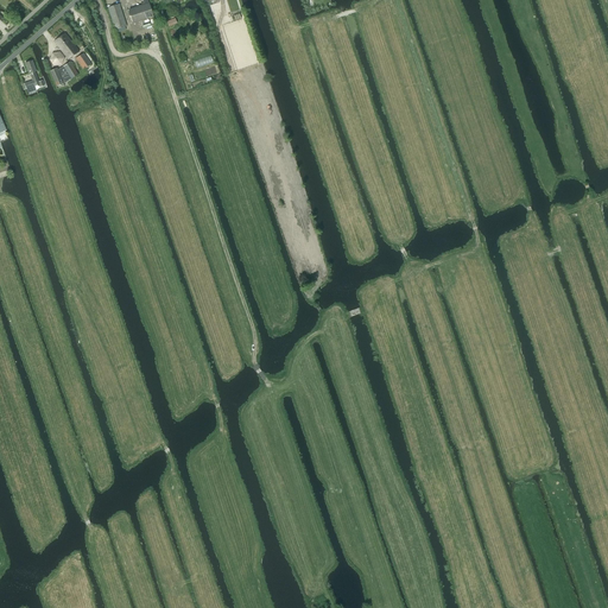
[(141,6),(128,10),(133,24),(153,17),(147,0),(140,0),(141,2),(141,6)]
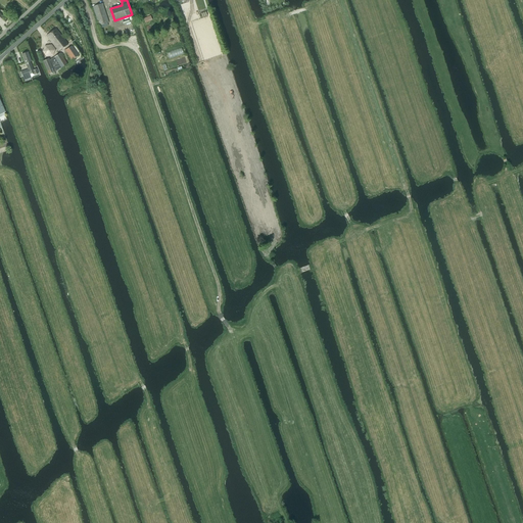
[(99,26),(100,26),(101,29),(108,26),(107,22),(108,22),(102,3),(93,7),(99,26)]
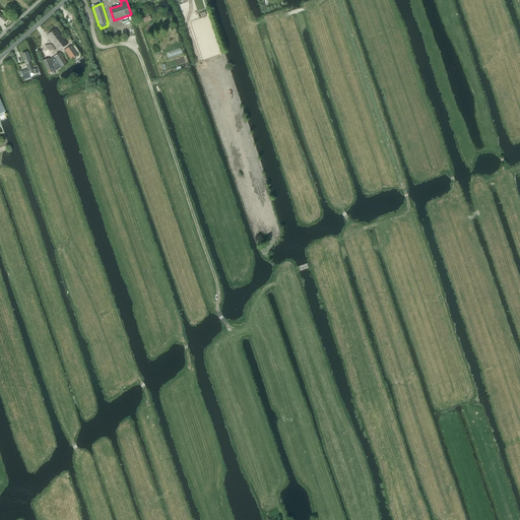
[(55,46),(54,47),(51,45),(45,46),(42,52),(46,57),(53,56),(55,51),(56,52),(58,51),(68,44),(56,28),(47,36),(55,46)]
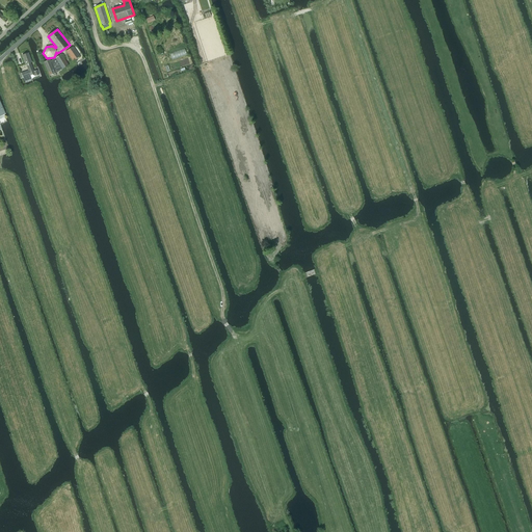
[(67,51),(74,61),(80,56),(73,47),(67,51)]
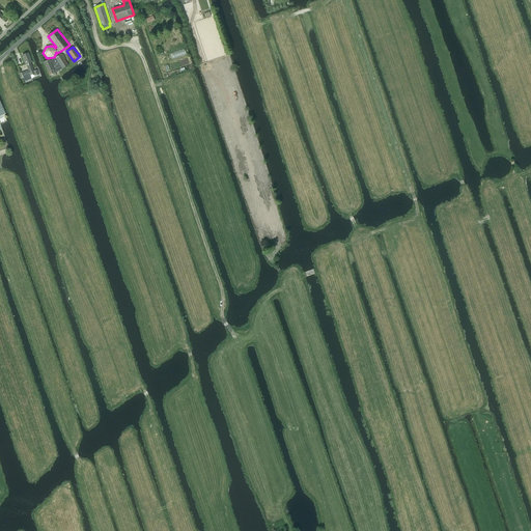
[(31,62),(28,53),(22,55),(26,64),(29,71),(22,74),(23,78),(34,74),(35,76),(38,75),(37,71),(34,72),(30,62),(31,62)]
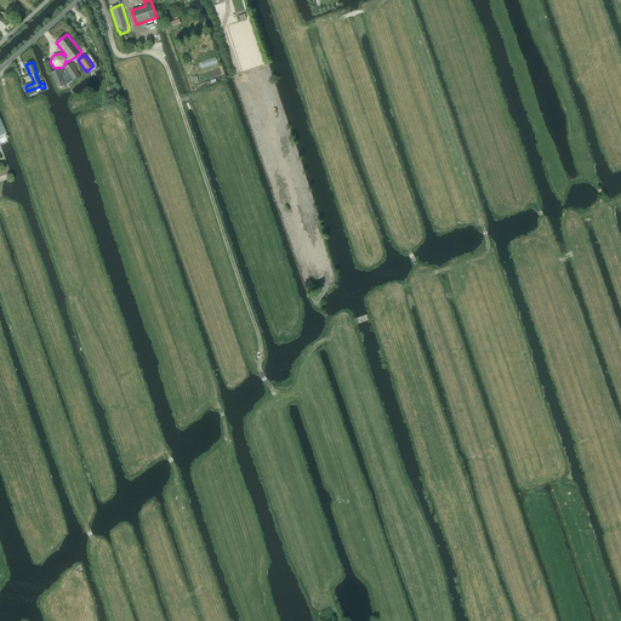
[(73,63),(60,72),(58,69),(51,73),(58,89),(66,85),(77,78),(79,77),(73,63)]
